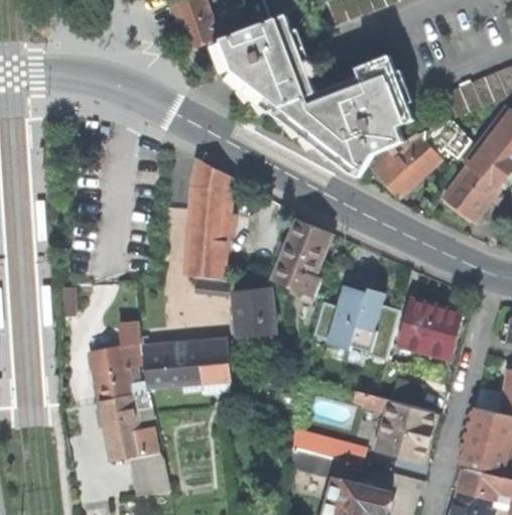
[(203,0),(176,0),(170,3),(177,23),(186,49),(241,29),(265,21),(261,7),(252,10),(253,15),(238,20),(233,6),(208,15),(203,0)]
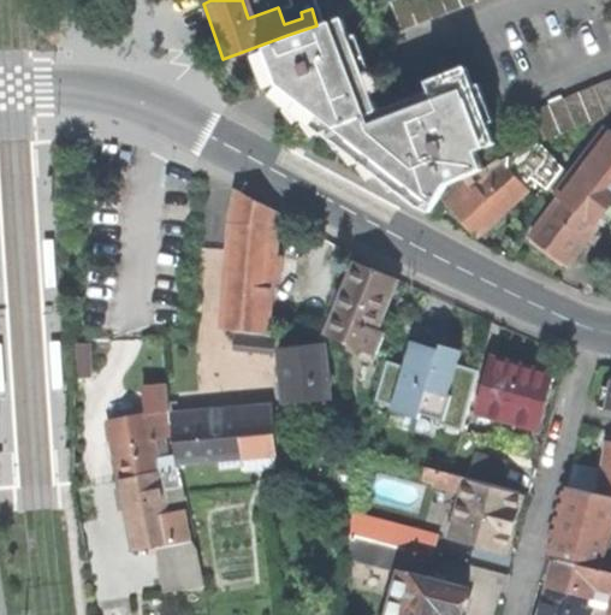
[(320,0),(330,24),(339,19),(389,0),(320,0)]
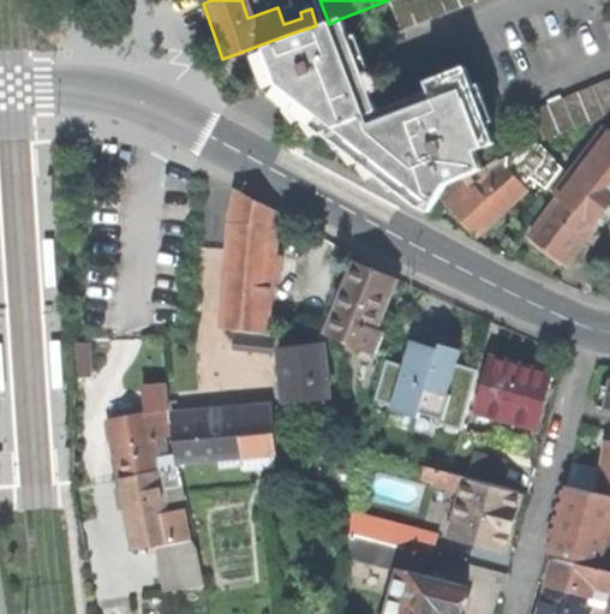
[(392,0),(370,9),(381,37),(477,0),(392,0)]
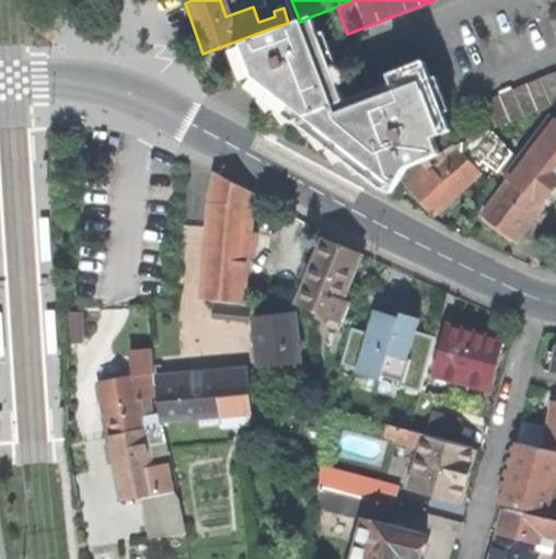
[(300,22),(229,48),(236,67),(243,83),(254,79),(259,95),(269,92),(276,108),(286,105),(291,121),(302,117),(342,103),(309,18),(300,22)]
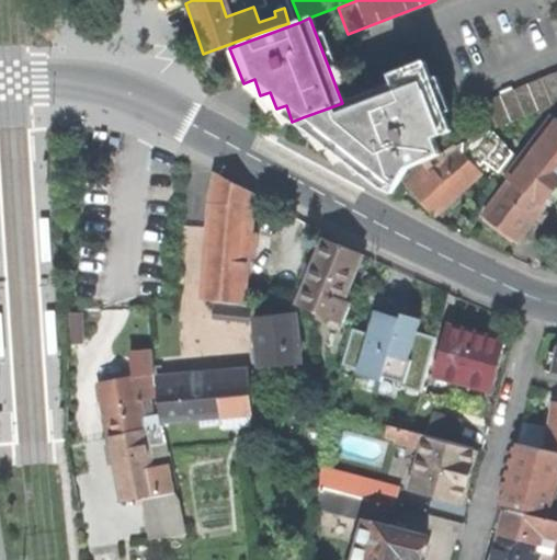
[(390,84),(342,103),(303,117),(309,135),(320,132),(327,148),(337,146),(340,152),(343,161),(353,159),(360,175),(365,172),(378,190),(388,193),(393,184),(398,180),(408,169),(419,162),(435,153),(431,138),(446,132),(422,64),(387,77),(390,84)]
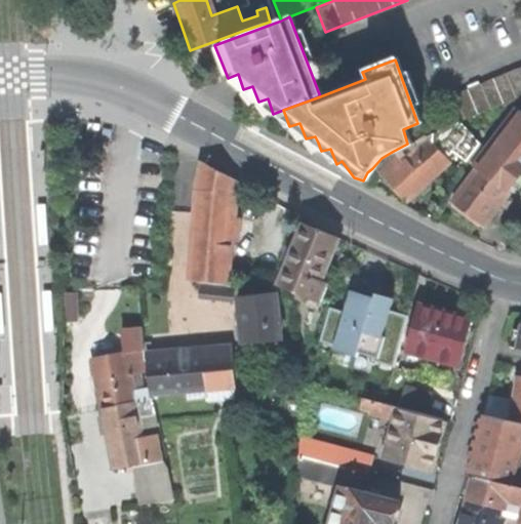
[(406,70),(410,83),(430,78),(426,65),(406,70)]
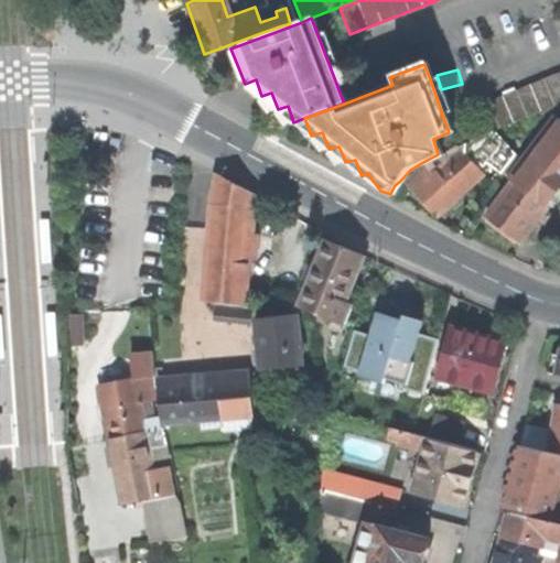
[(559,101),(559,69),(471,108),(482,136),(491,132),(559,101)]
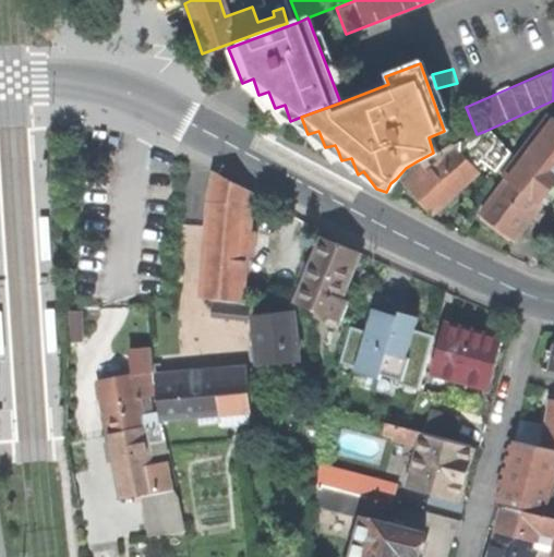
[(553,181),(553,138),(538,126),(500,176),(504,180),(536,206),(553,181)]
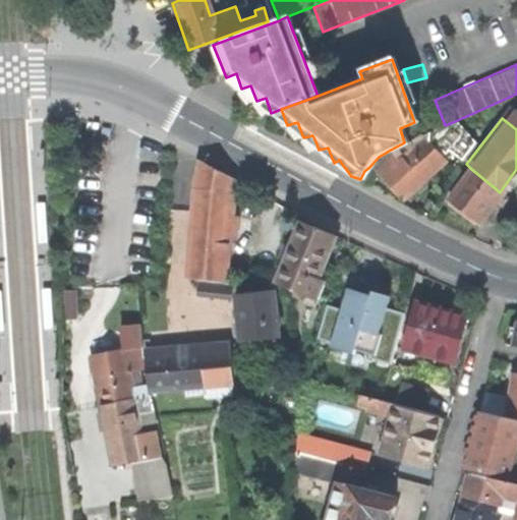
[(445,125),(404,142),(389,151),(379,157),(369,167),(388,187),(399,199),(442,161),(433,151),(441,148),(456,165),(472,143),(453,122),(445,125)]
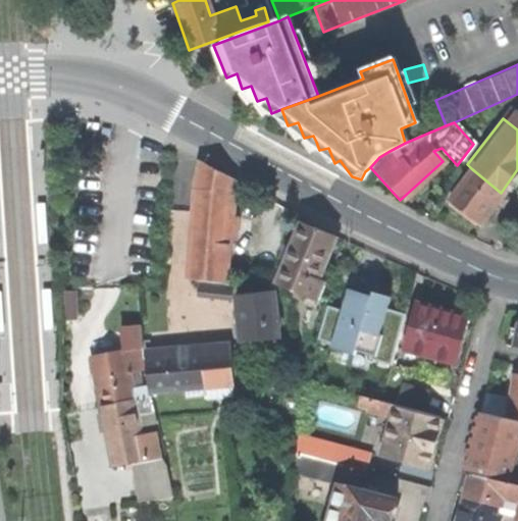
[(201,281),(222,283),(229,179),(197,161),(192,189),(185,280),(201,281)]
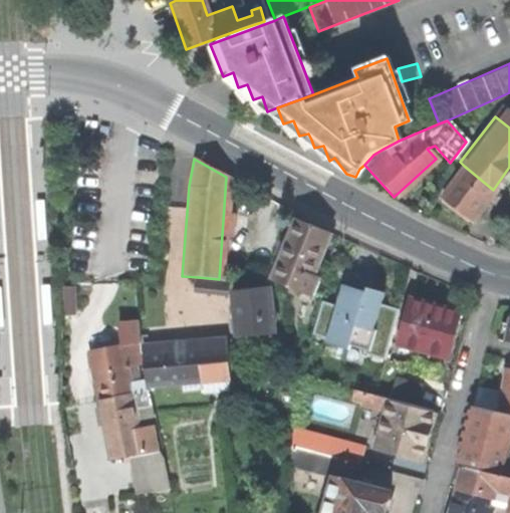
[(470,221),(493,190),(464,166),(440,198),(457,211),(470,221)]
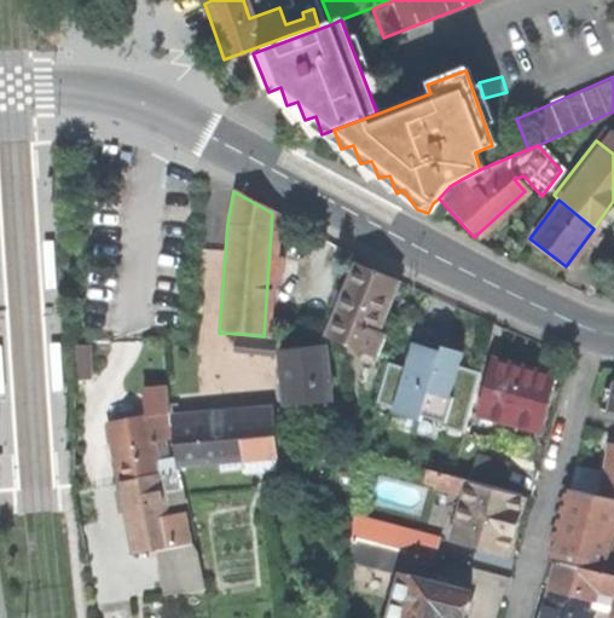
[(353,266),(325,336),(374,356),(382,335),(375,331),(394,281),(370,272),(353,266)]
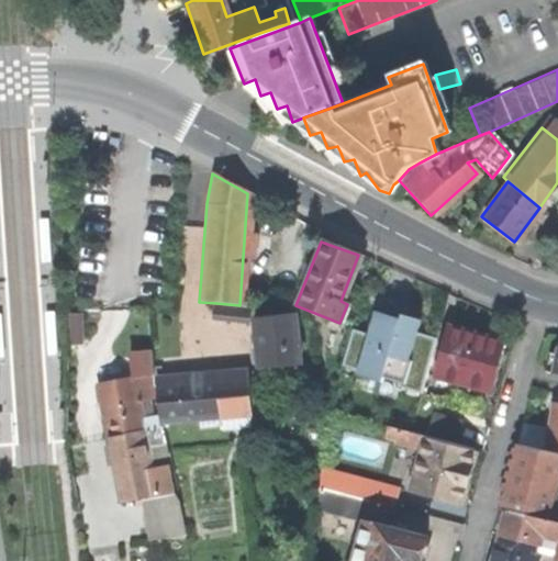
[(442,304),(419,298),(406,343),(430,349),(442,304)]
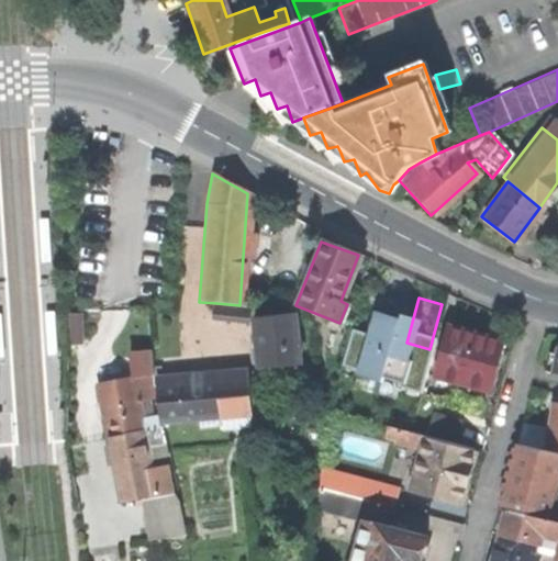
[(246,305),(240,305),(216,303),(214,318),(244,322),(246,305)]
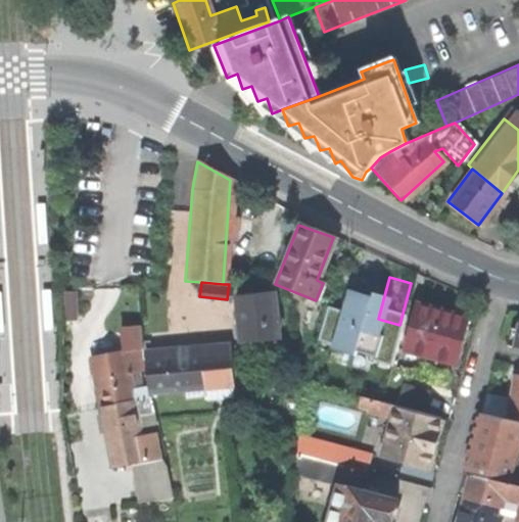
[(79,292),(61,292),(61,323),(78,322),(79,292)]
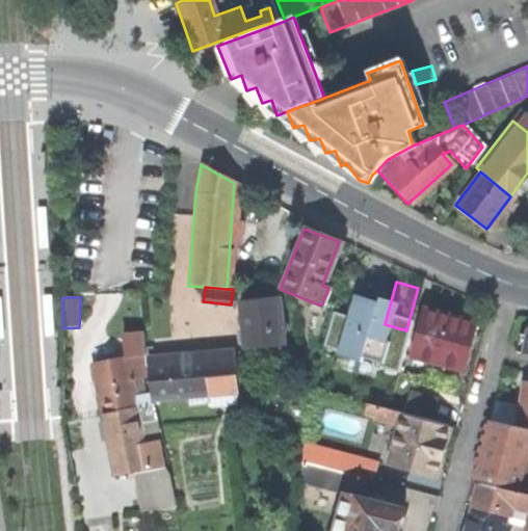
[(242,349),(281,345),(276,298),(258,300),(238,302),(239,314),(231,315),(232,326),(240,325),(242,349)]
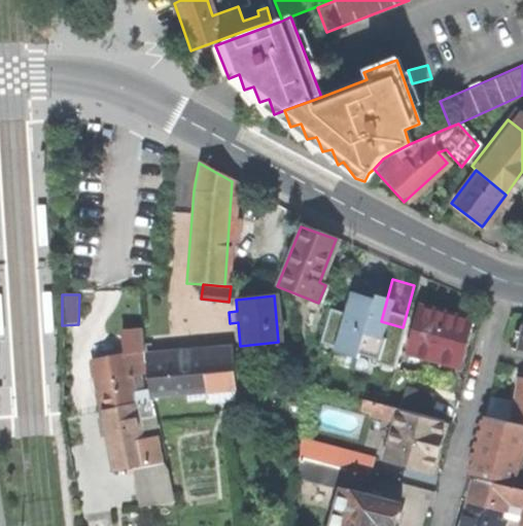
[(443,314),(419,307),(407,352),(457,365),(468,320),(443,314)]
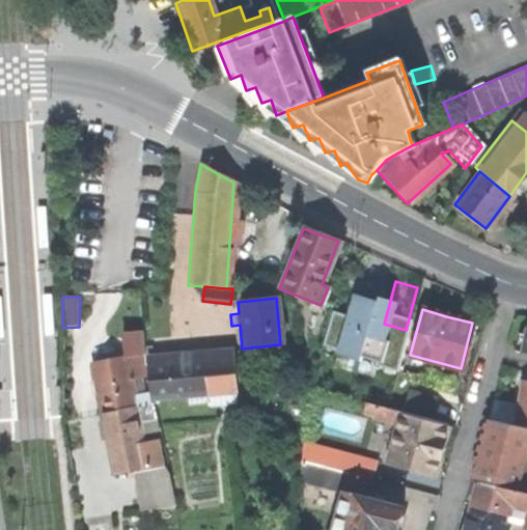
[(526,325),(524,326),(522,334),(512,332),(509,345),(514,352),(526,353),(526,325)]
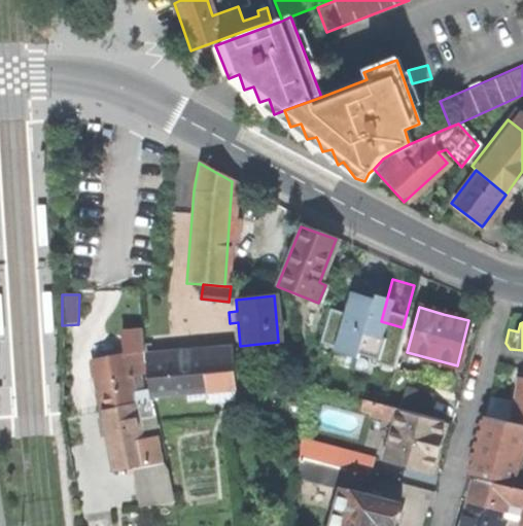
[(90,361),(99,411),(132,405),(132,402),(127,376),(143,372),(142,362),(140,328),(118,329),(123,355),(106,358),(90,361)]
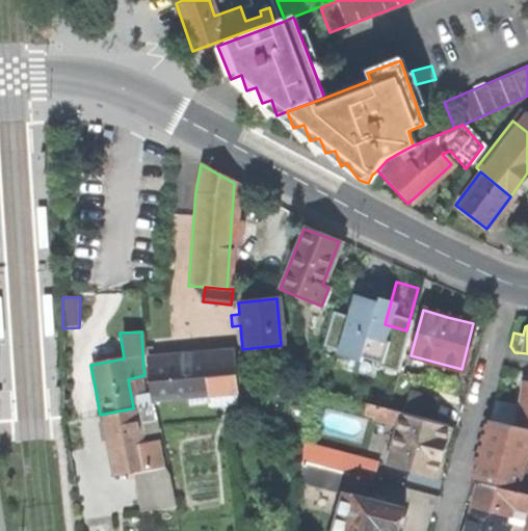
[(146,365),(151,410),(152,413),(263,402),(259,355),(146,365)]
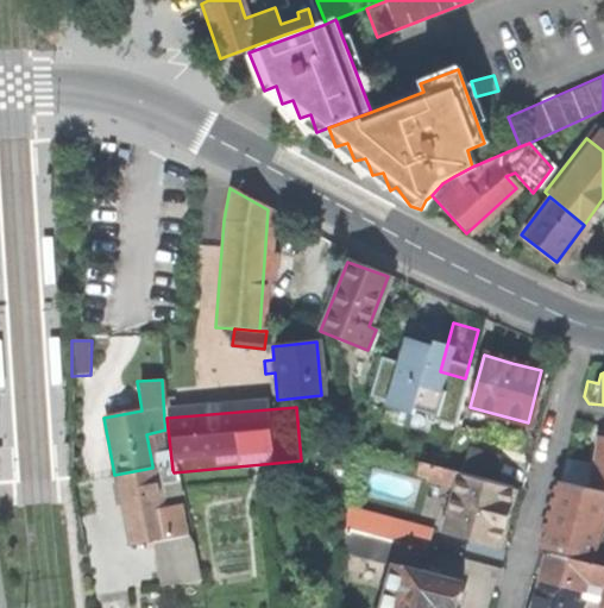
[(603,437),(598,437),(595,457),(590,488),(603,489),(603,437)]
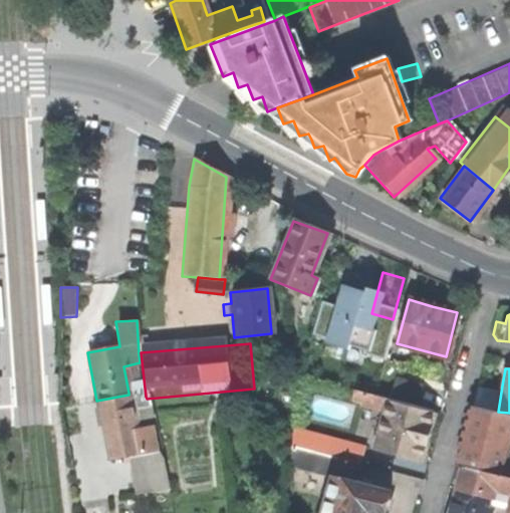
[(375,386),(372,395),(413,406),(417,389),(396,383),(394,391),(375,386)]
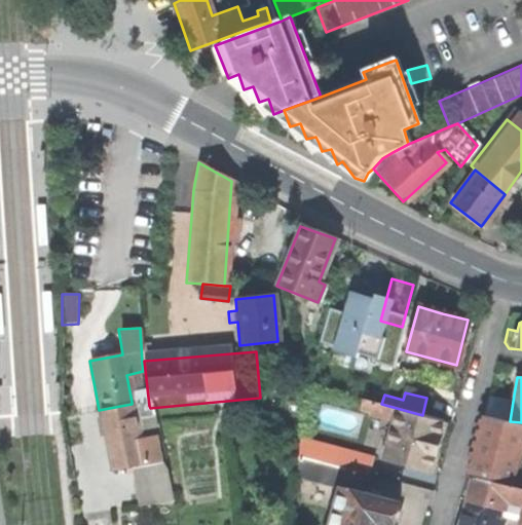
[(110,471),(158,462),(154,437),(139,440),(135,418),(152,415),(150,408),(149,406),(148,399),(132,402),(132,404),(99,410),(103,429),(110,471)]
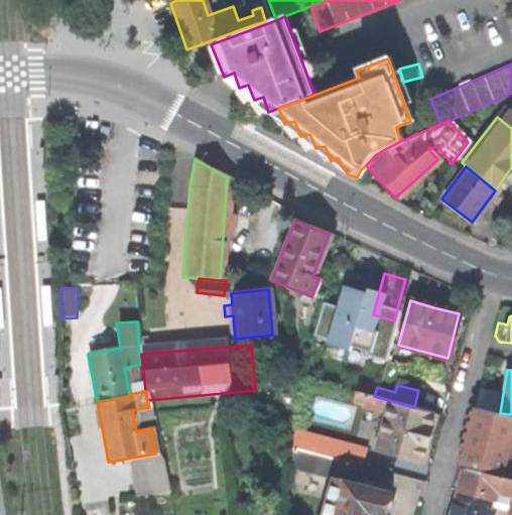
[(432,412),(414,407),(374,396),(354,391),(351,400),(361,402),(360,406),(385,412),(376,449),(419,461),(427,431),(432,412)]
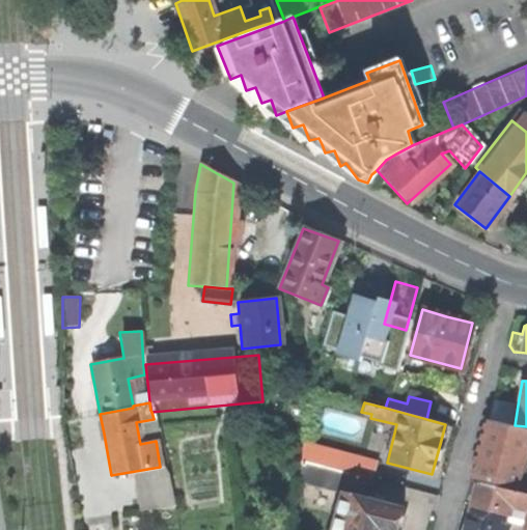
[(526,476),(520,475),(526,449),(526,426),(515,425),(508,425),(484,419),(475,452),(468,480),(476,482),(526,493),(526,476)]
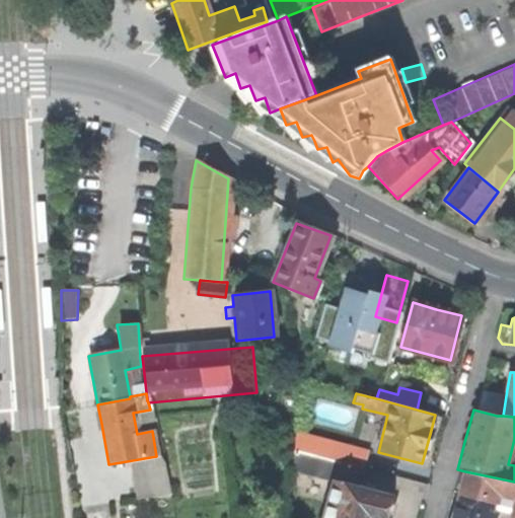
[(361,468),(365,451),(294,432),(292,450),(356,467),(361,468)]
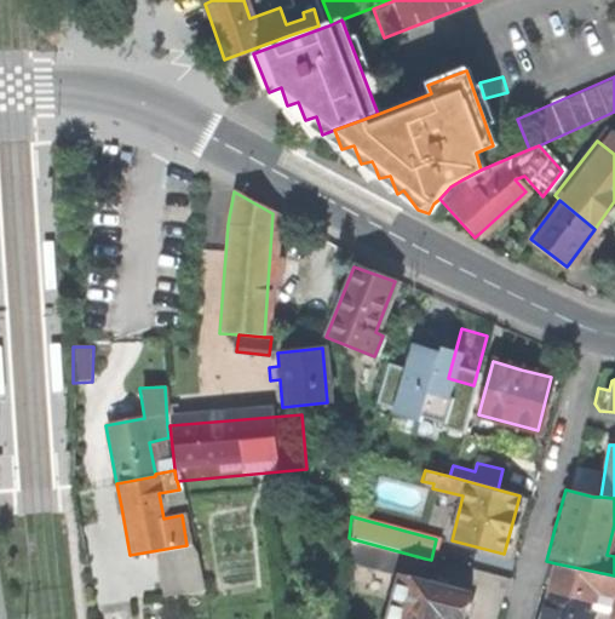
[(418,582),(425,559),(349,538),(348,563),(398,577),(418,582)]
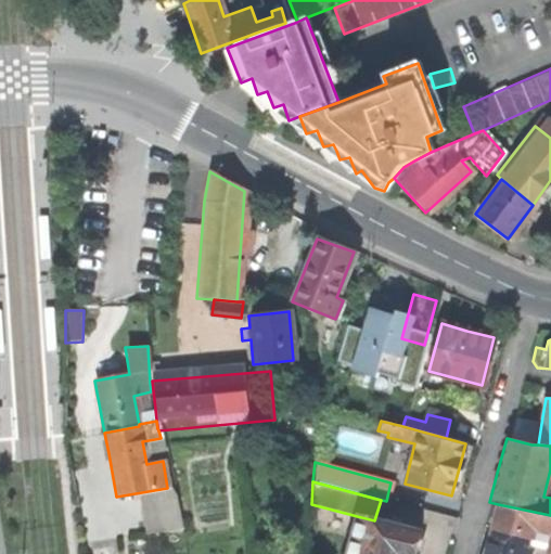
[(151,533),(179,528),(175,501),(146,505),(151,533)]
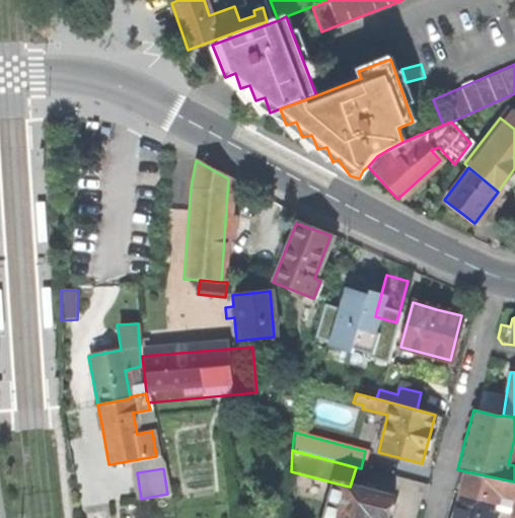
[(514,482),(465,471),(459,493),(496,504),(499,495),(506,497),(514,499),(511,517),(514,517),(514,482)]
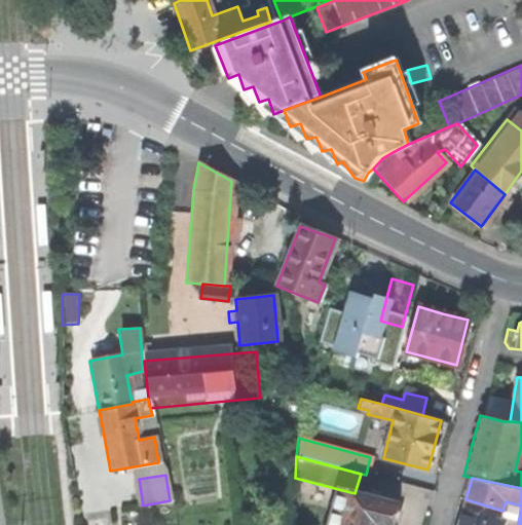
[(389,524),(392,519),(396,504),(355,493),(338,489),(328,524),(389,524)]
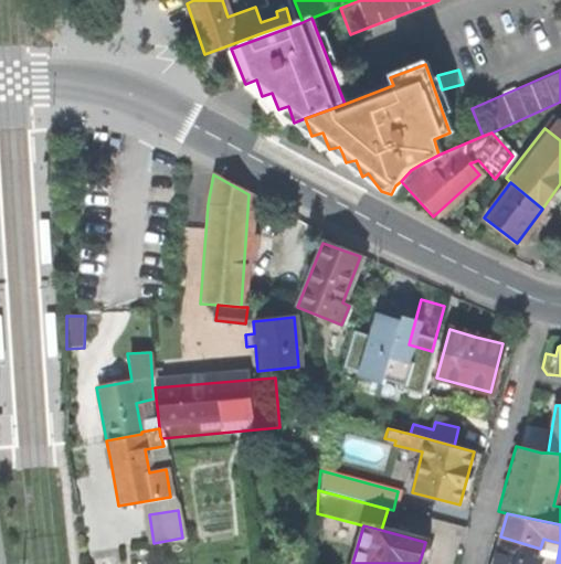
[(535,563),(540,549),(500,536),(494,559),(491,563),(535,563)]
